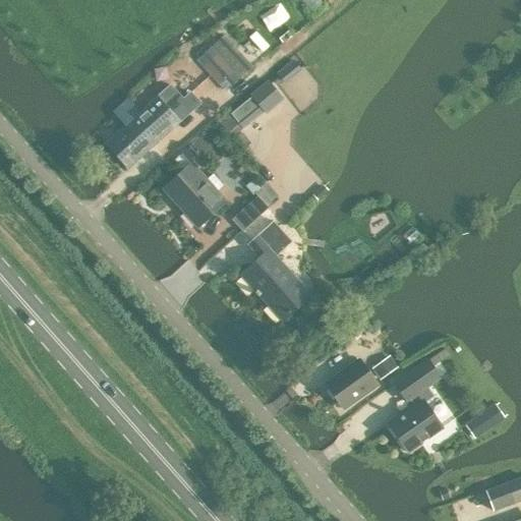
[(197,61),(216,80),(225,92),(240,78),(252,67),(224,37),(212,48),(197,61)]
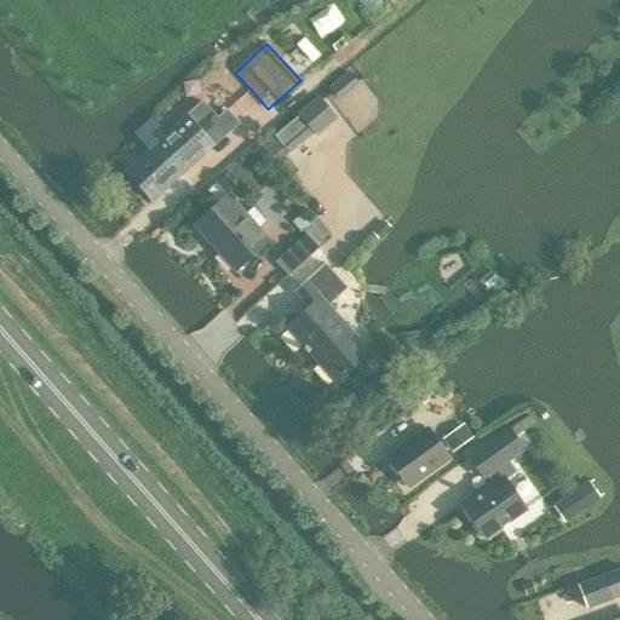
[(233,74),(228,80),(241,95),(247,89),(233,74)]
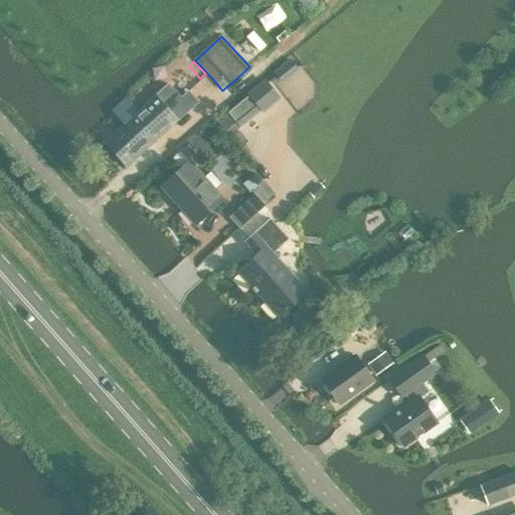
[(248,96),(227,113),(239,128),(261,111),(263,114),(280,99),(265,79),(246,95),(248,96)]
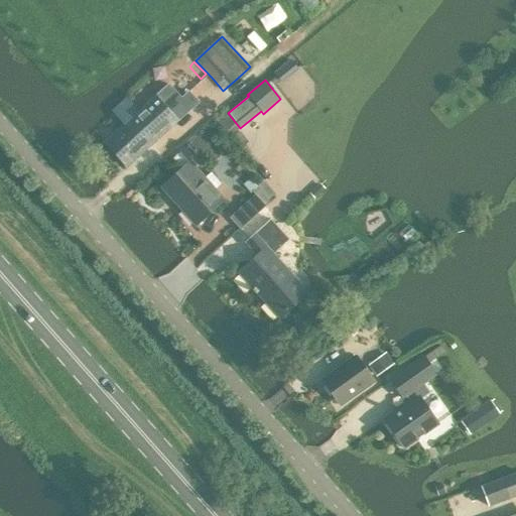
[(196,116),(213,100),(212,99),(222,91),(212,81),(185,105),(196,116)]
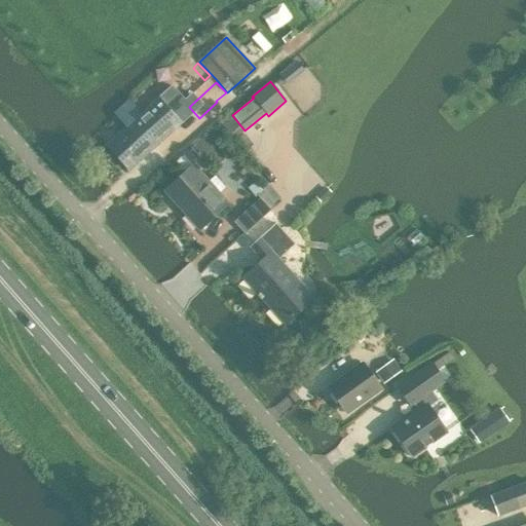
[(142,113),(135,105),(129,100),(114,113),(127,127),(106,146),(126,170),(180,124),(159,99),(142,113)]
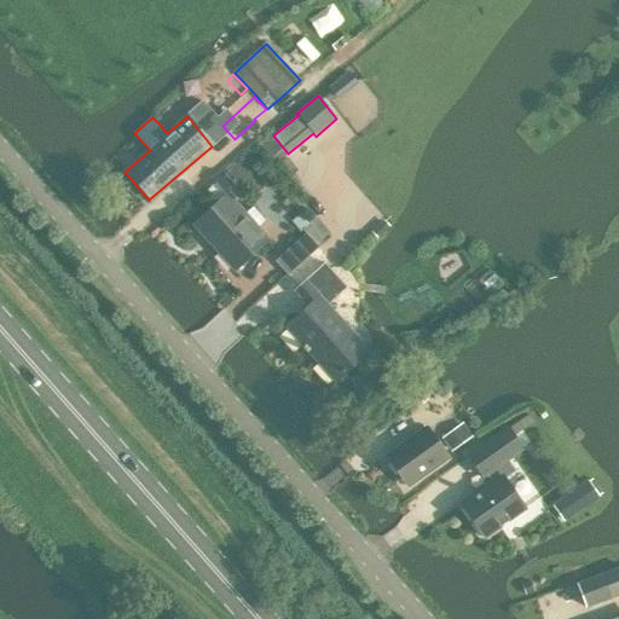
[(229,195),(194,226),(235,271),(270,239),(258,227),(266,220),(254,207),(246,213),(229,195)]
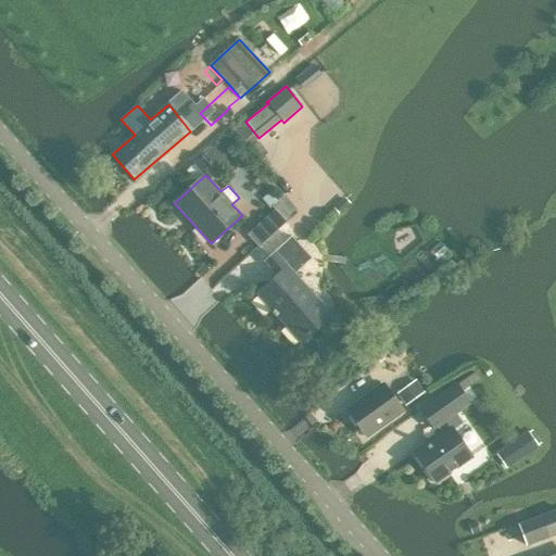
[(276,211),(249,236),(260,248),(285,225),(287,223),(286,222),(290,218),(268,193),(262,199),(270,209),(272,207),(276,211)]
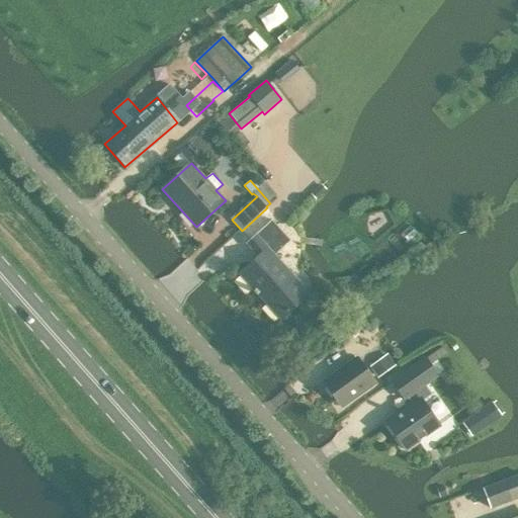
[(310,293),(274,256),(290,241),(272,220),(246,244),(258,257),(240,274),(281,320),(310,293)]
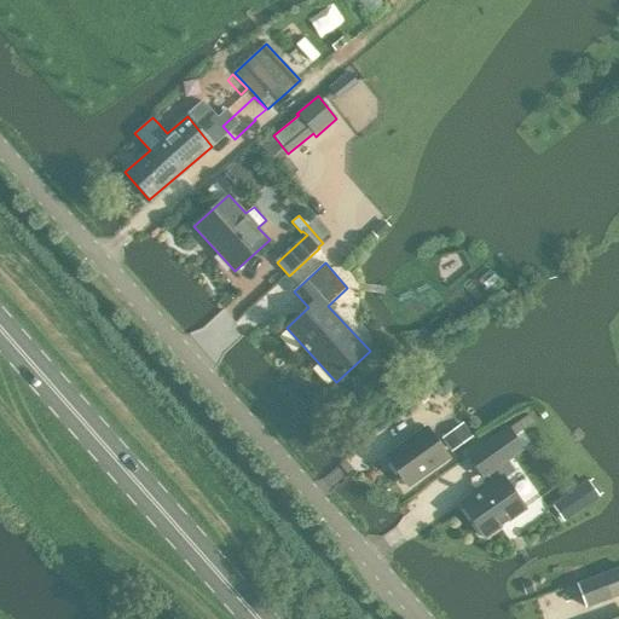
[(522,449),(514,437),(533,423),(527,415),(508,429),(469,457),(482,476),(486,474),(493,484),(462,505),(484,537),(525,509),(503,479),(510,474),(512,468),(505,461),(522,449)]
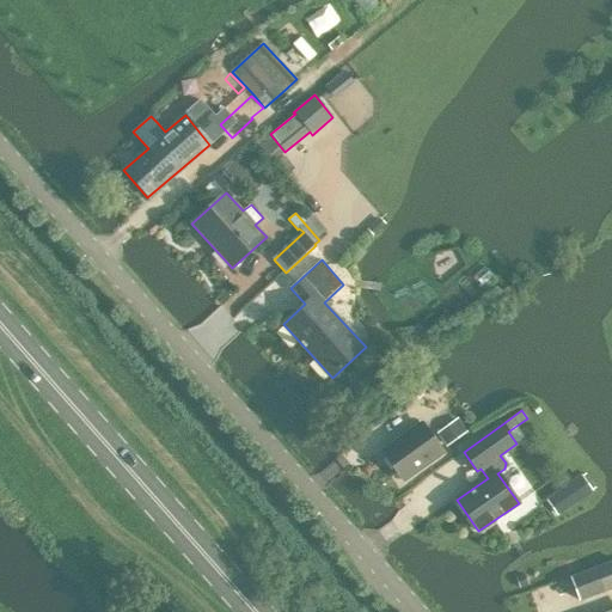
[(457,421),(439,434),(446,445),(465,432),(457,421)]
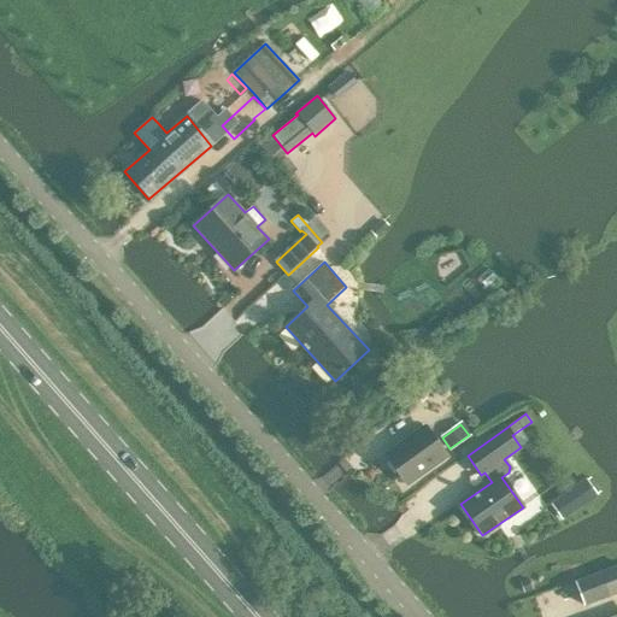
[(425,427),(386,454),(406,485),(446,457),(425,427)]
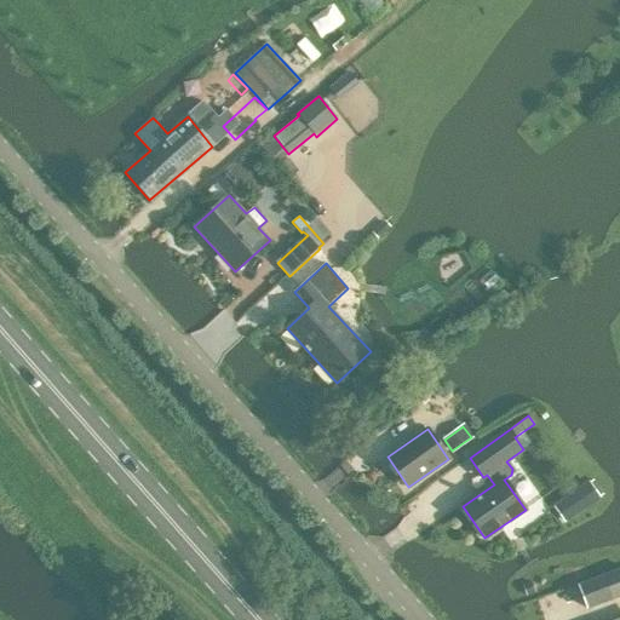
[(590,506),(578,488),(554,505),(564,523),(590,506)]
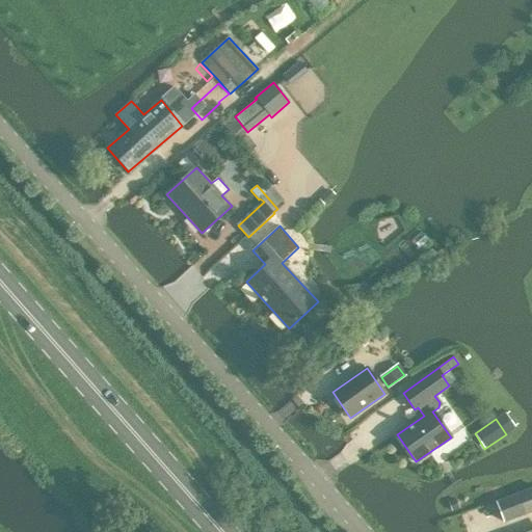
[(531,488),(497,502),(504,522),(531,511),(531,488)]
